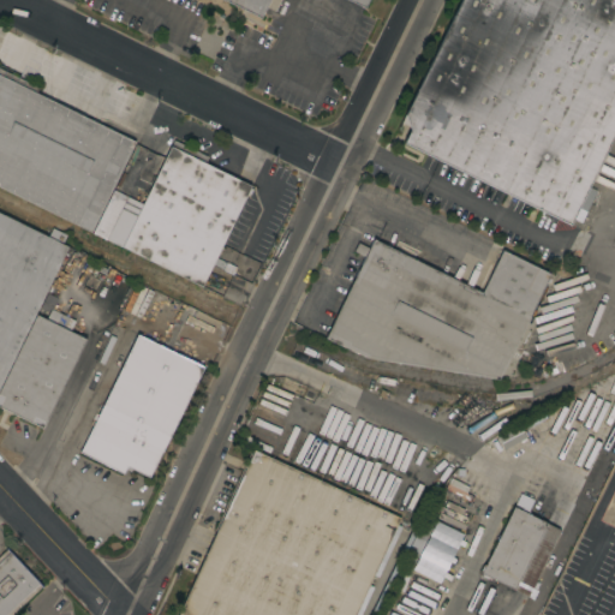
[(366,0),(364,7),(348,0),(269,0),(261,18),(224,0),(366,0)]
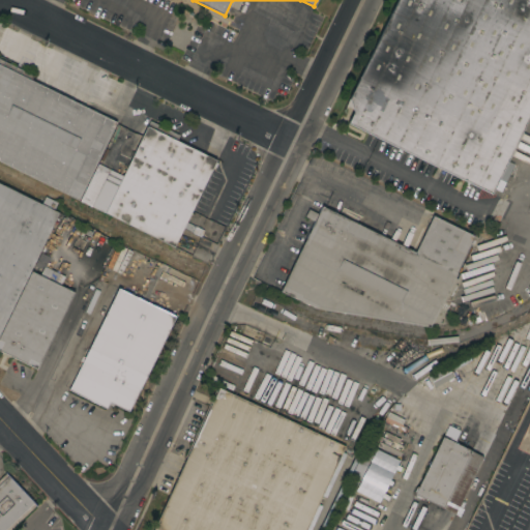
[(529,0),(529,114),(507,160),(513,164),(505,181),(498,178),(491,194),(348,123),(353,112),(349,98),(396,0),(529,0)]
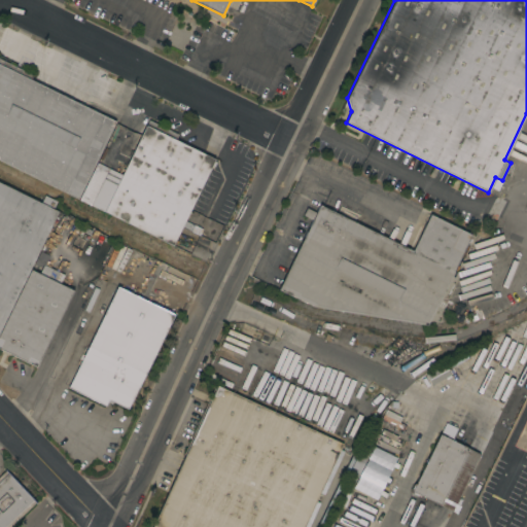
[(77,199),(24,172),(23,175),(16,172),(19,169),(0,160),(0,58),(33,74),(31,79),(115,121),(96,162),(77,199)]
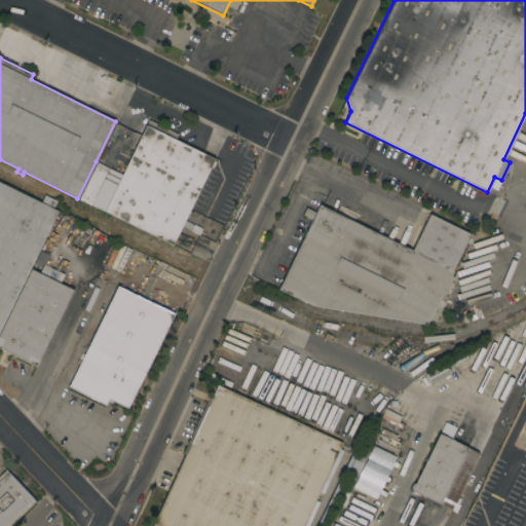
[(122,174),(148,119),(178,134),(175,140),(215,158),(214,160),(216,161),(214,165),(212,164),(184,220),(193,224),(190,230),(182,226),(173,245),(89,204),(89,205),(86,204),(87,202),(77,198),(96,161),(122,174)]
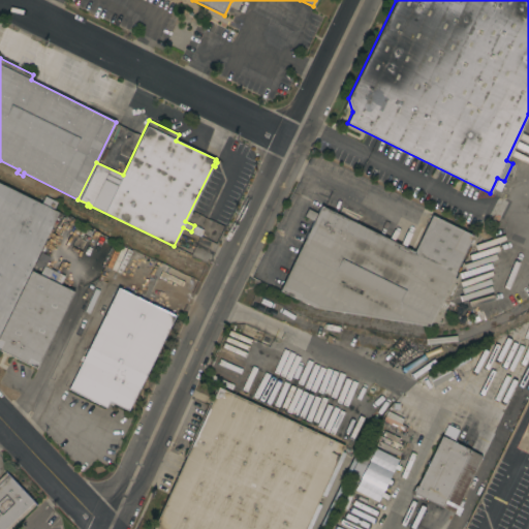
[(0,183),(58,212),(0,331),(0,183)]
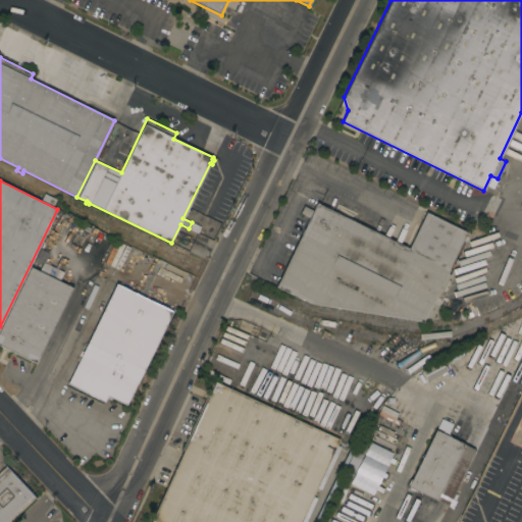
[(311,304),(276,286),(310,217),(300,213),(304,206),(313,211),(316,204),(409,249),(426,212),(467,232),(423,322),(311,304)]
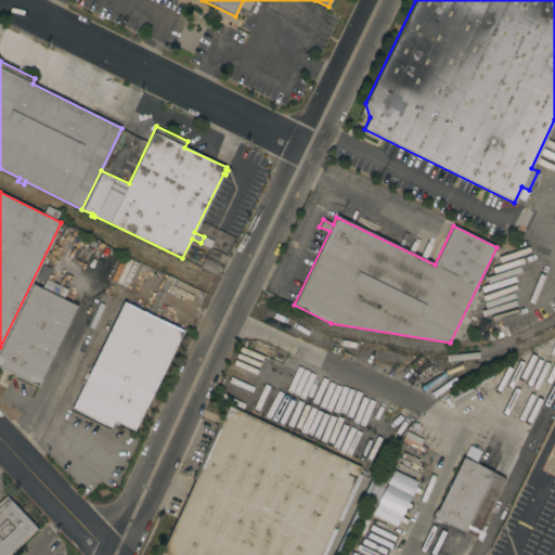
[(38,386),(0,366),(0,350),(33,284),(41,288),(46,279),(67,289),(63,298),(77,306),(38,386)]
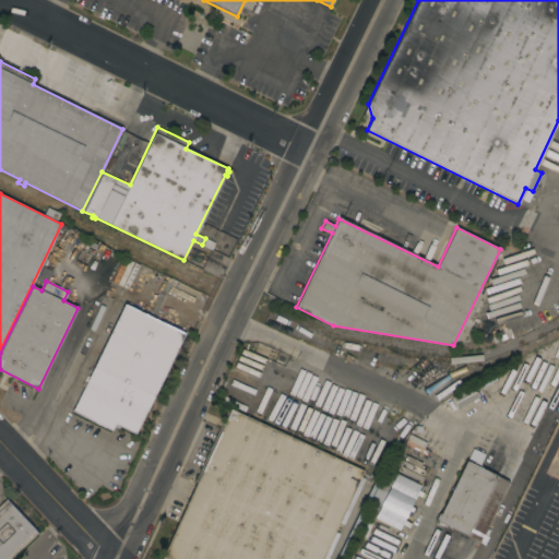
[(109,334),(105,332),(118,305),(123,307),(125,304),(185,333),(135,433),(119,426),(118,429),(114,426),(111,430),(72,412),(109,334)]
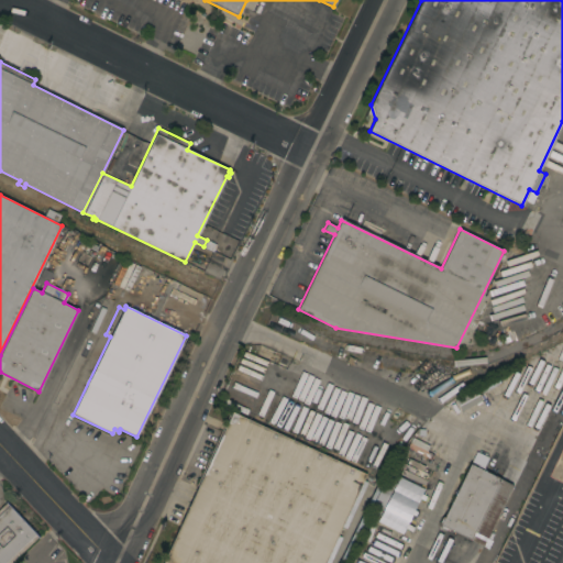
[(323,562),(162,562),(231,412),(365,474),(323,562)]
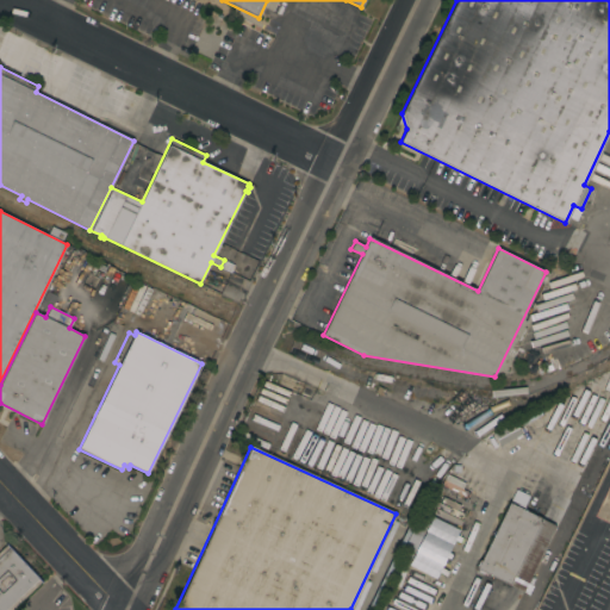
[(555,524),(523,591),(485,573),(485,574),(477,571),(478,568),(475,567),(479,559),(480,560),(509,502),(555,524)]
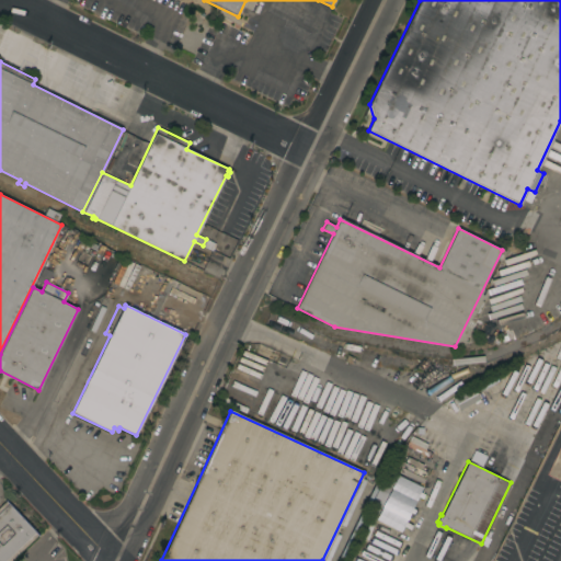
[(404,519),(420,487),(396,474),(379,507),(404,519)]
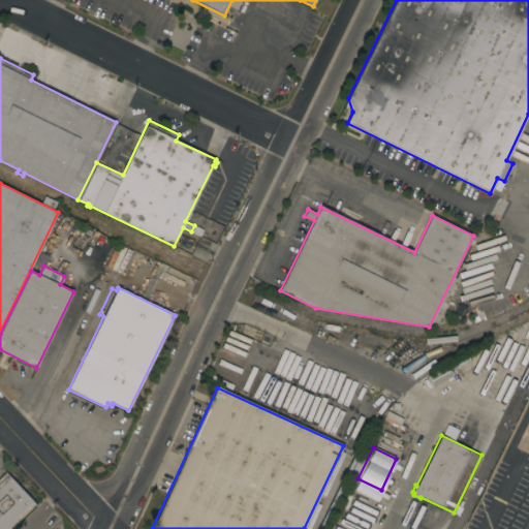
[(0,528),(0,476),(6,471),(36,503),(9,528),(0,528)]
